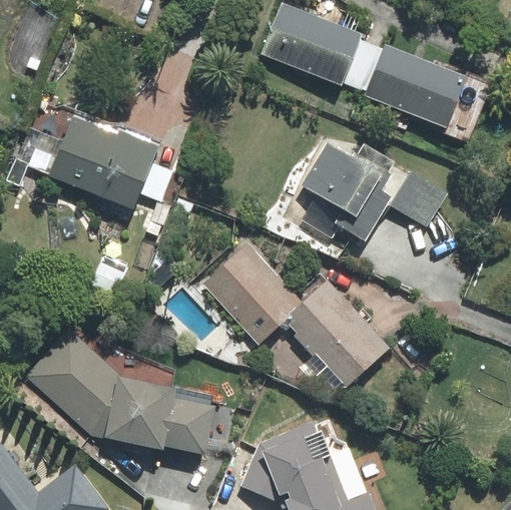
[(259,52),(341,86),(344,80),(364,89),(362,95),(443,129),(464,79),(280,1),(259,52)]
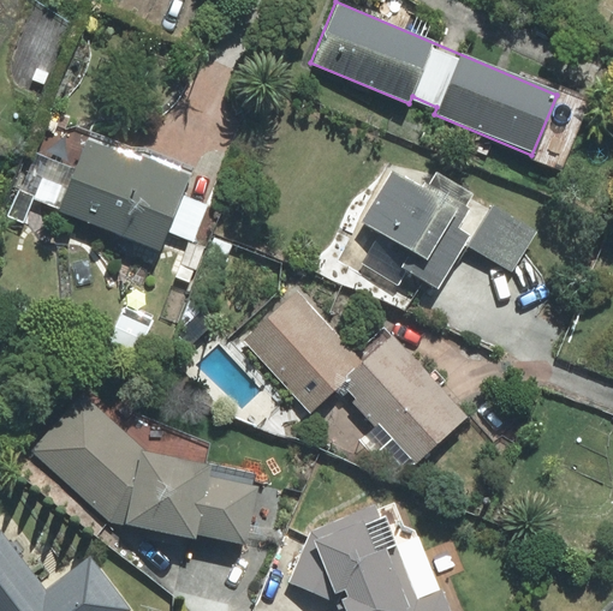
[(191,168),(81,129),(49,213),(160,253),(191,168)]
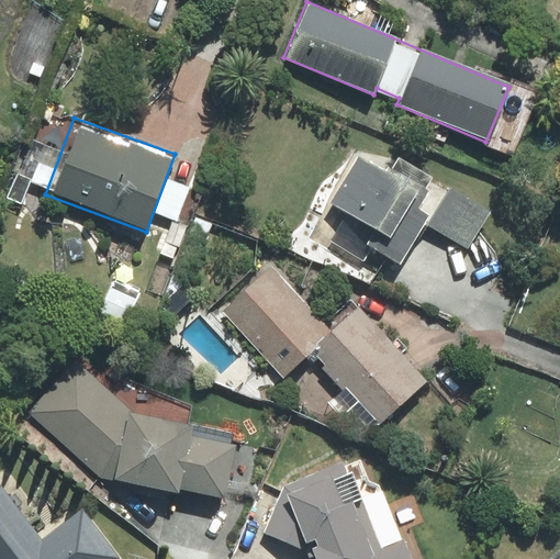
[(489,212),(398,157),(388,175),(359,157),(331,205),(346,214),(331,239),(365,260),(373,245),(402,261),(426,223),(468,247),(489,212)]
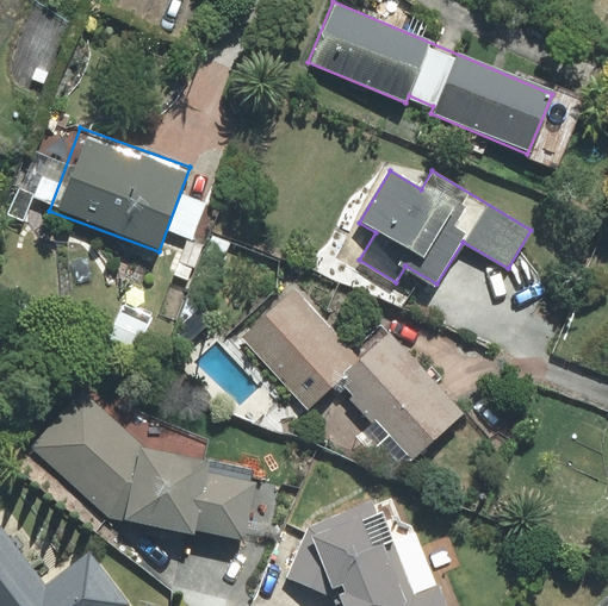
[(291,288),(240,336),(306,408),(339,380),(413,461),(465,414),(390,332),(359,361),(291,288)]
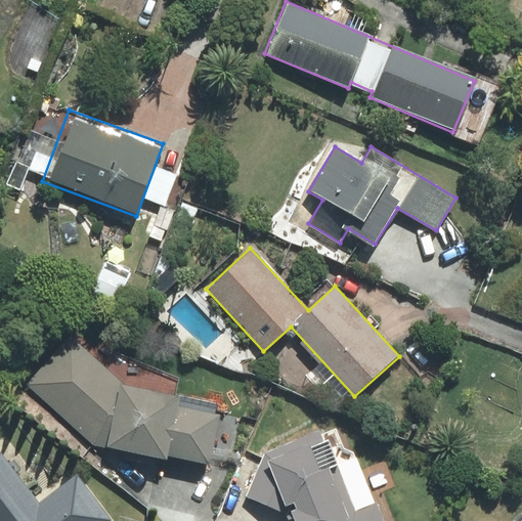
[(133,271),(109,257),(90,289),(115,303),(133,271)]
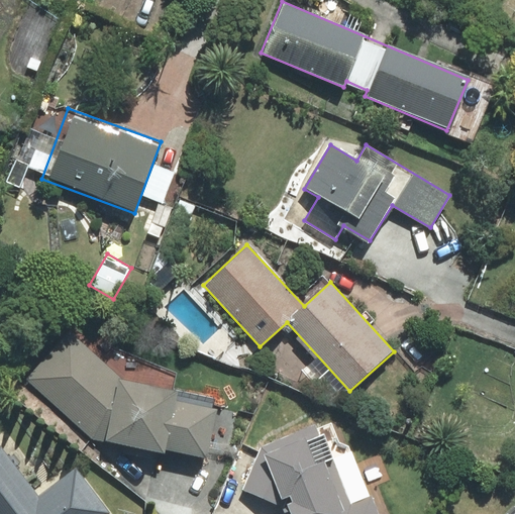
[(64,322),(18,371),(91,439),(166,455),(167,451),(205,459),(218,399),(123,379),(64,322)]
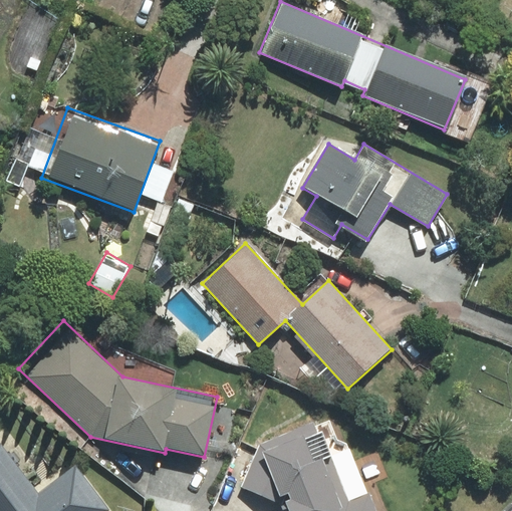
[(317,423),(258,447),(240,485),(282,505),(284,510),(373,510),(346,444),(329,452),(317,423)]
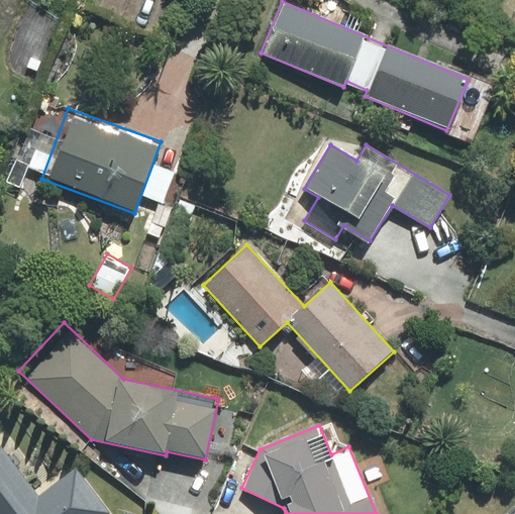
[(0,442),(0,513),(106,513),(76,471),(38,498),(0,442)]
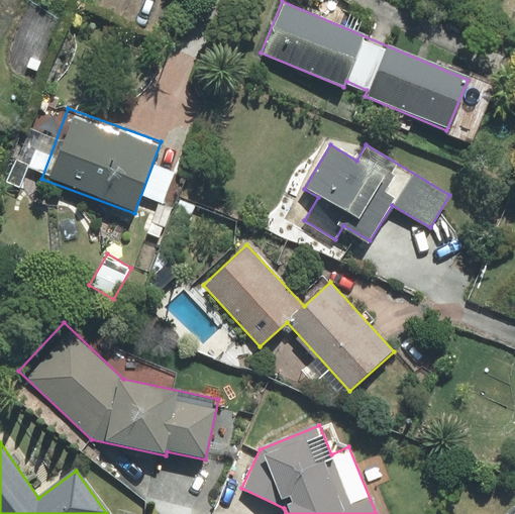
All buildings are outlined.
